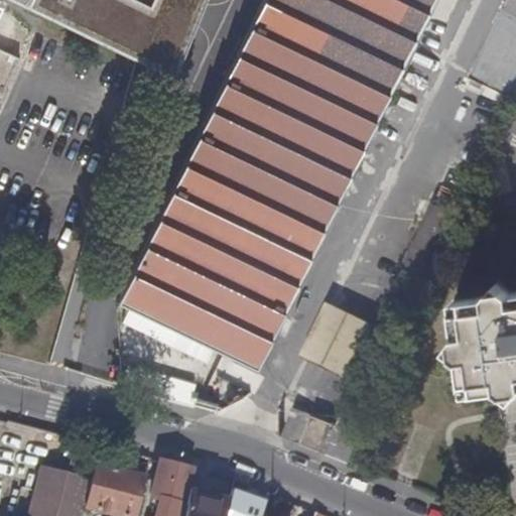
[(12,0),(138,59),(161,11),(147,4),(138,0),(12,0)]
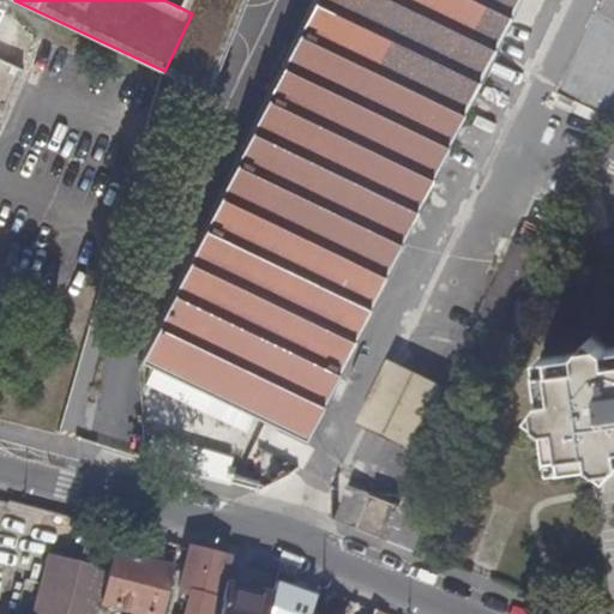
[(317,0),(144,362),(308,441),(500,43),(521,53),(545,0),(317,0)]
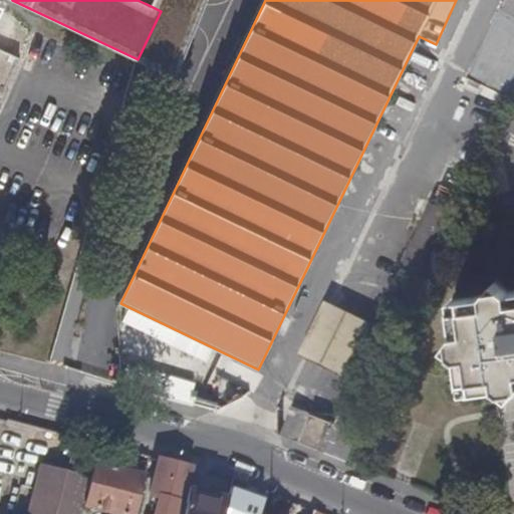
[(149,0),(147,4),(161,11),(138,59),(174,76),(202,0),(149,0)]
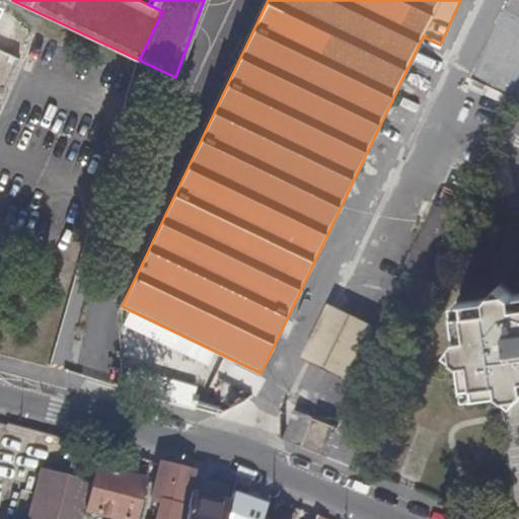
[(518,11),(510,7),(476,77),(518,97),(518,96),(518,11)]
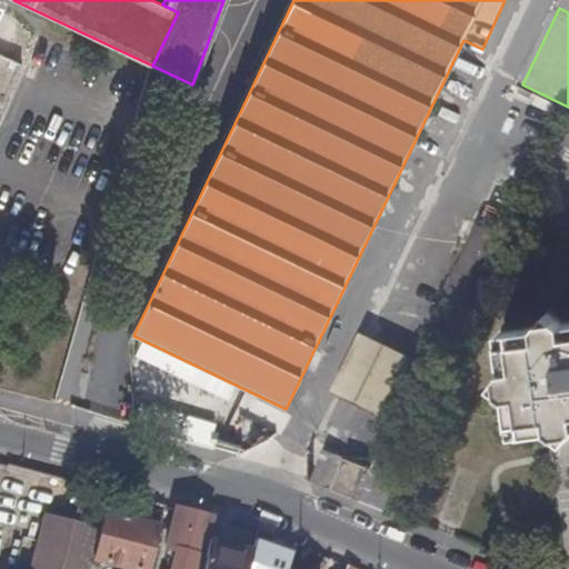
[(0,102),(7,106),(15,86),(22,70),(0,60),(0,102)]
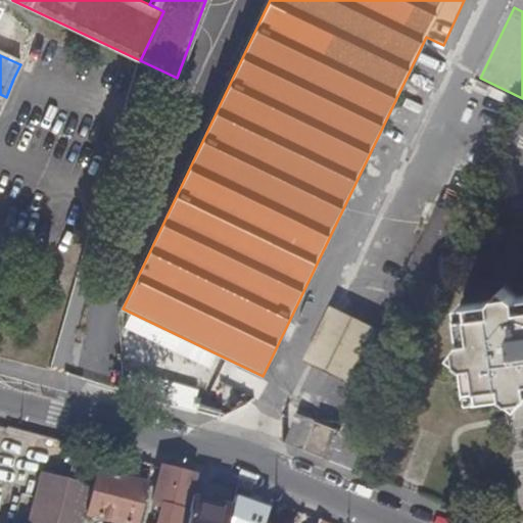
[(466,341),(455,355),(468,366),(473,401),(508,396),(522,408),(522,407),(522,297),(522,298),(507,286),(496,301),(461,305),(466,341)]
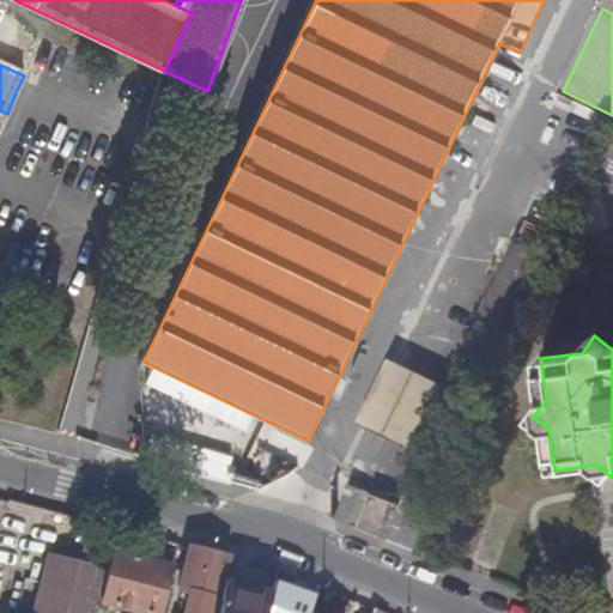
[(399,374),(377,420),(407,434),(429,388),(399,374)]
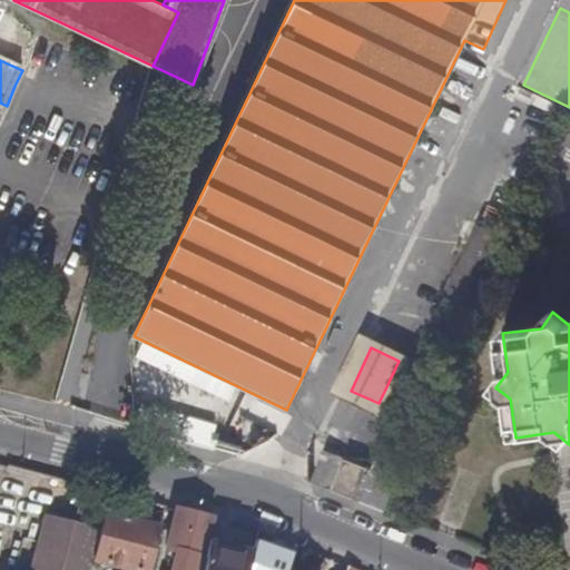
[(334,490),(386,511),(416,441),(392,430),(370,485),(364,484),(370,469),(346,459),(334,490)]
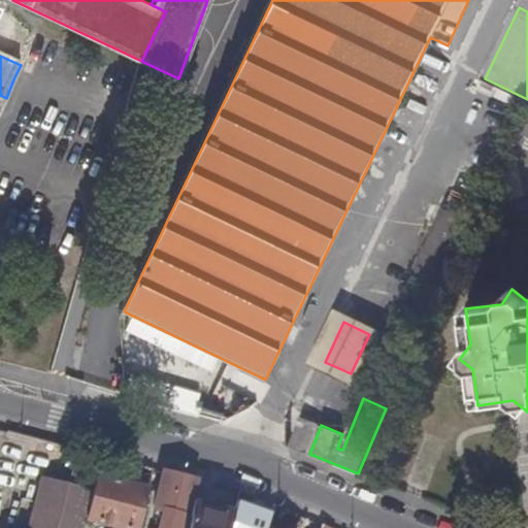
[(292,447),(307,454),(319,424),(302,418),(292,447)]
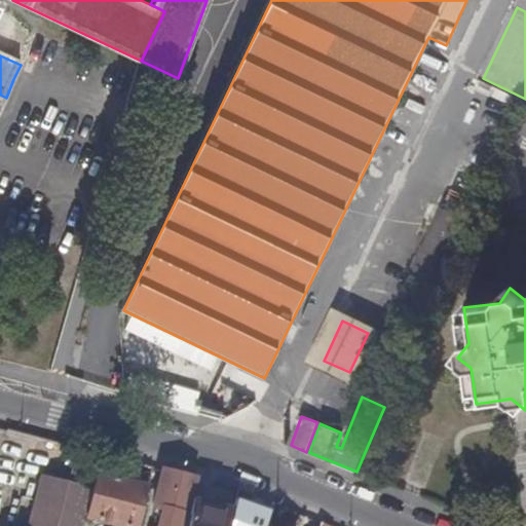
[(95,463),(75,458),(70,478),(89,483),(95,463)]
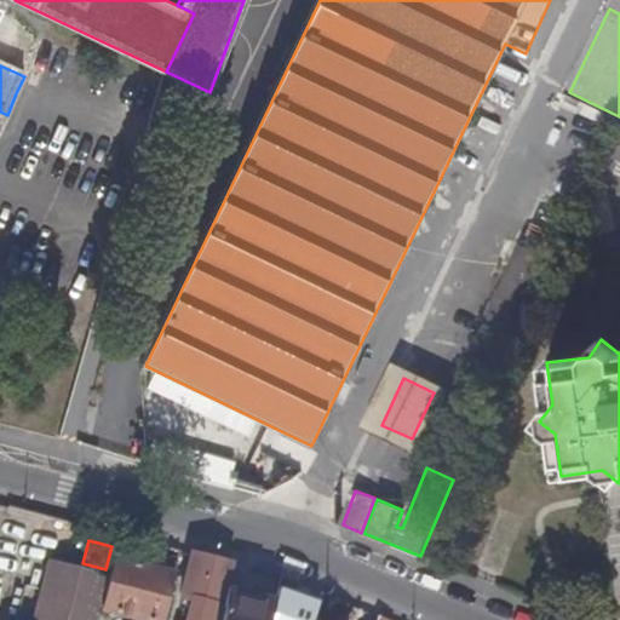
[(236,566),(195,555),(184,600),(214,608),(211,619),(223,619),(230,590),(236,566)]
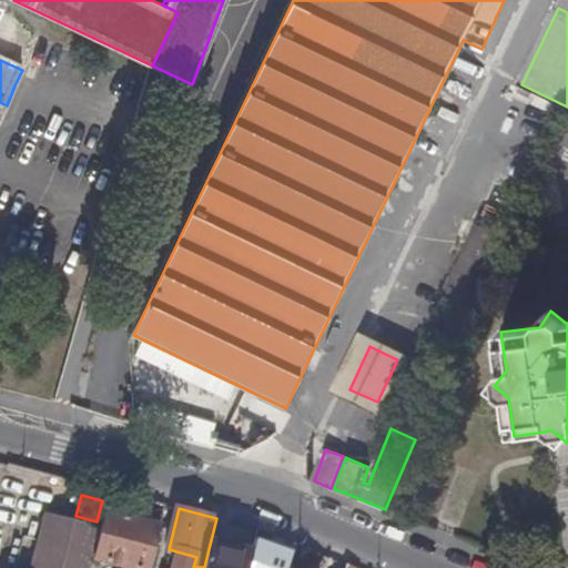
[(105,511),(101,530),(91,567),(151,567),(163,516),(155,514),(153,524),(105,511)]
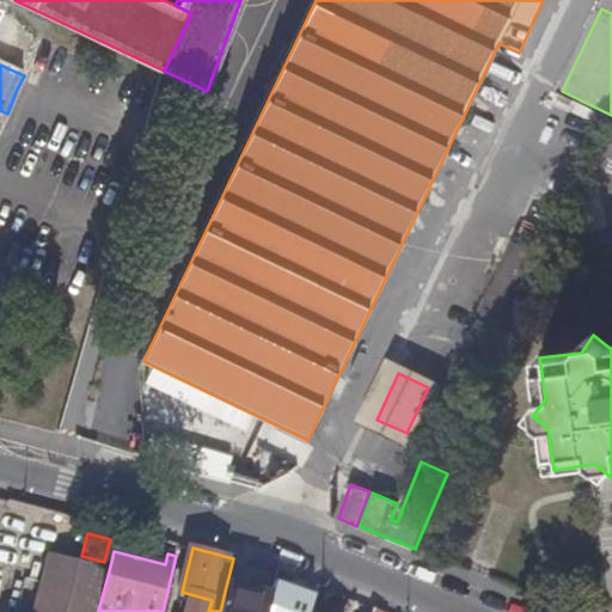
[(98,611),(109,571),(50,557),(35,611),(98,611)]
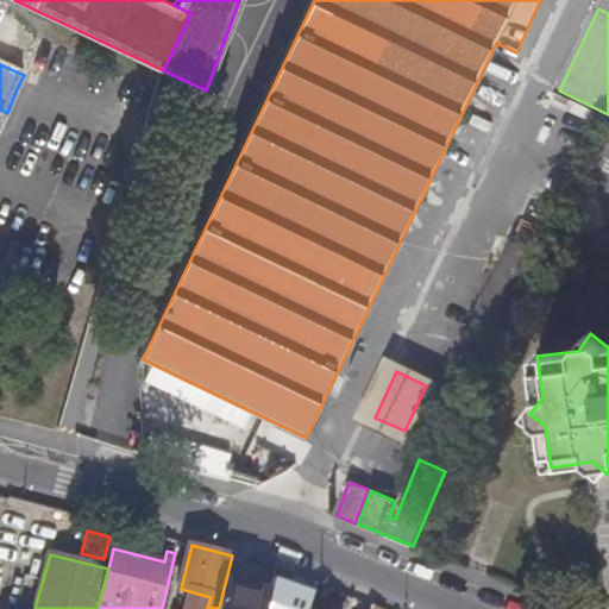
[(308,608),(314,595),(292,586),(295,575),(277,567),(277,571),(275,578),(272,591),(268,608),(308,608)]
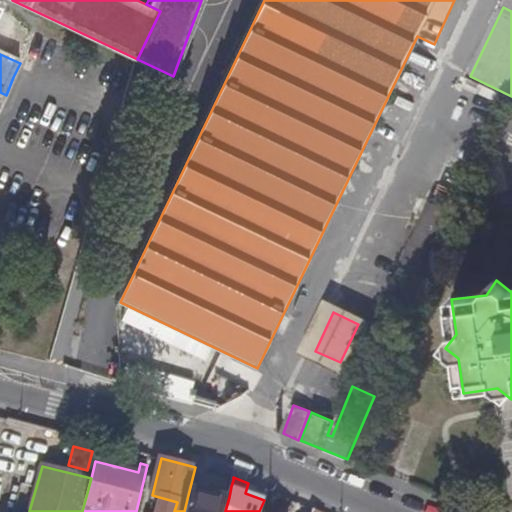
[(190,487),(184,511),(225,511),(229,497),(190,487)]
